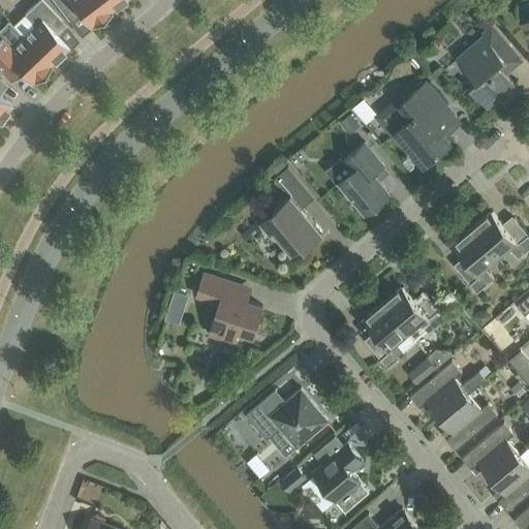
[(34,25),(22,36),(50,64),(68,47),(53,30),(61,21),(41,0),(38,0),(24,14),(34,25)]
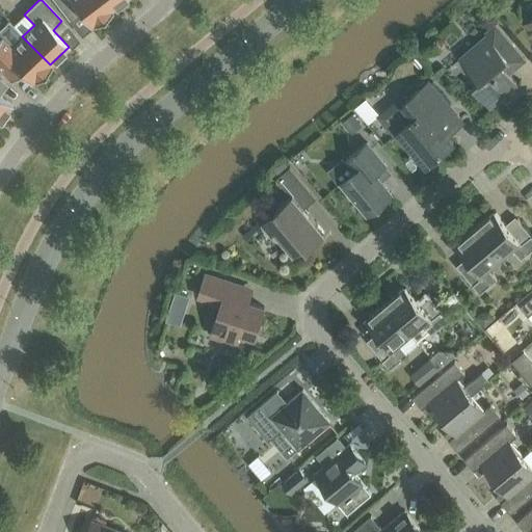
[(110,10),(102,0),(53,0),(65,16),(76,7),(89,26),(92,24),(94,26),(111,12),(110,10)]
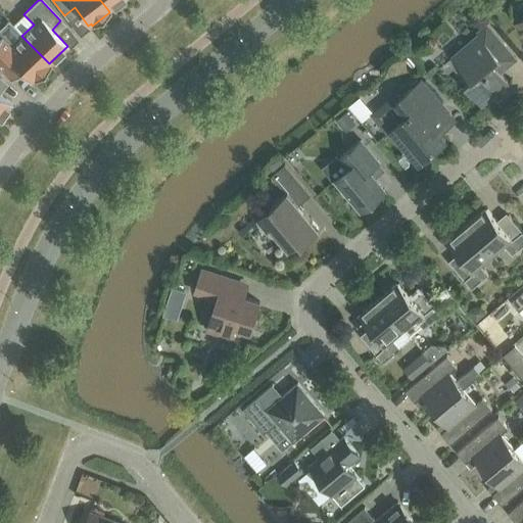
[(100,0),(108,10),(122,0),(100,0)]
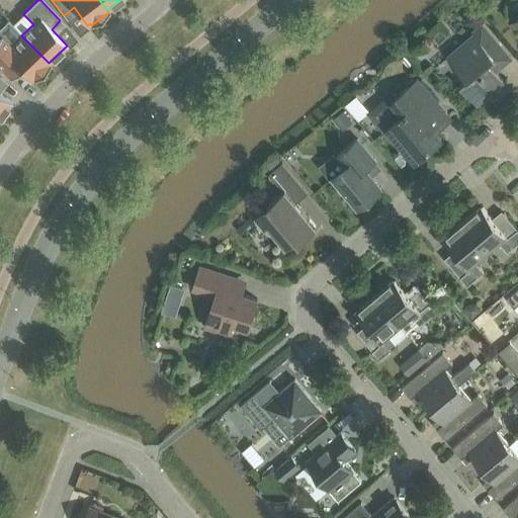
[(511,59),(483,24),(472,32),(475,33),(447,57),(466,79),(459,84),(477,104),(503,81),(496,72),(511,59)]
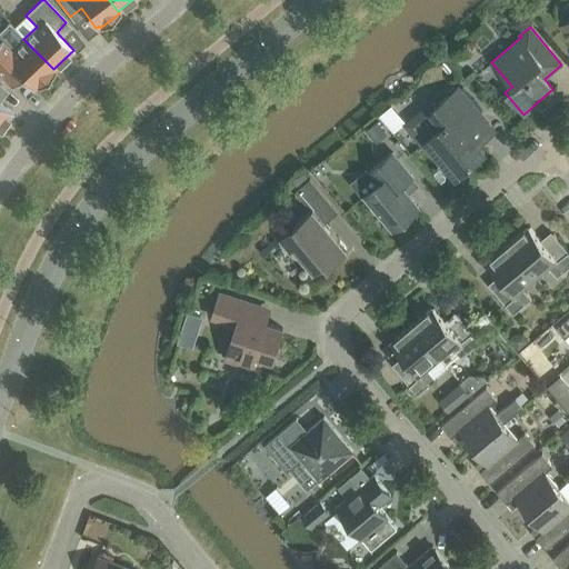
[(23,39),(11,50),(1,40),(0,40),(0,73),(6,80),(16,71),(33,89),(36,86),(38,88),(55,71),(23,39)]
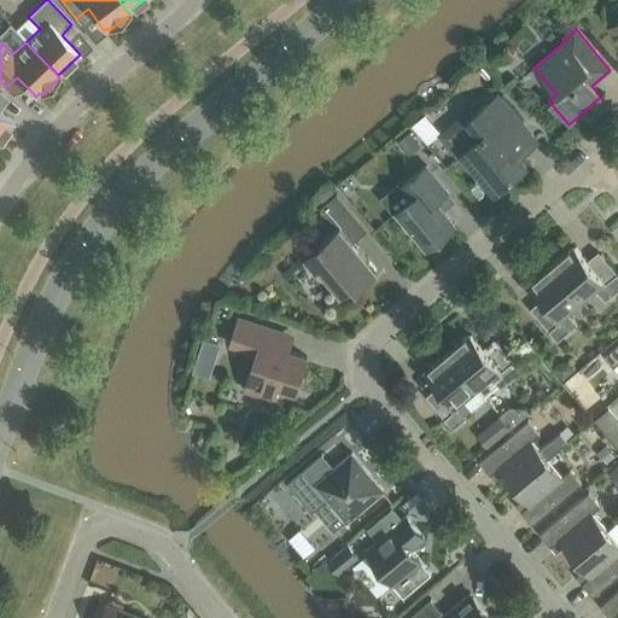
[(0,139),(13,122),(0,111),(0,94),(1,94),(0,92),(0,139)]
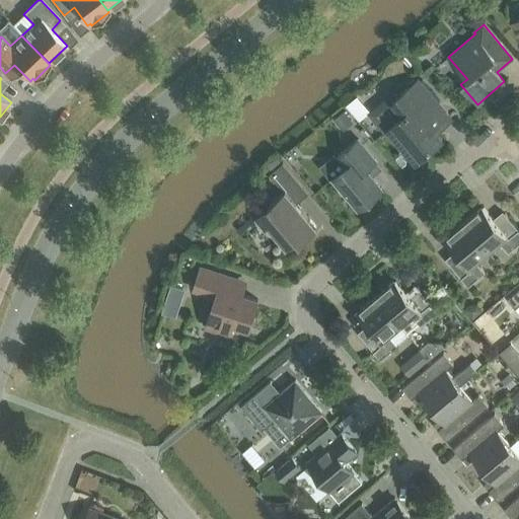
[(450,120),(418,80),(392,101),(393,102),(379,114),(389,126),(388,127),(417,160),(442,139),(436,132),(450,120)]
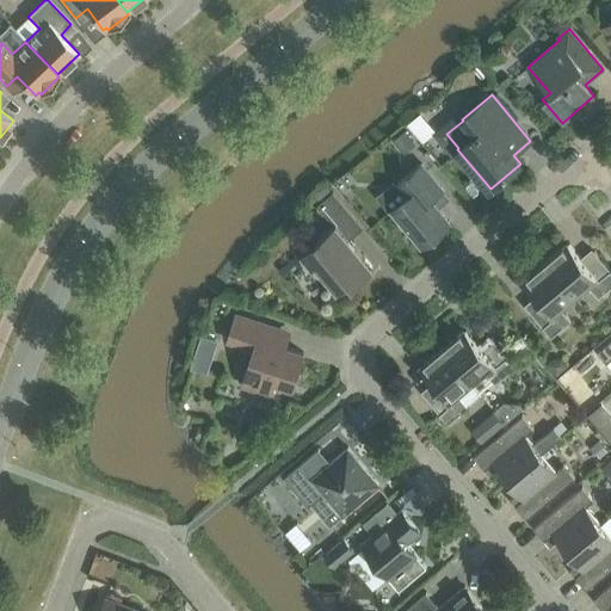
[(443,190),(421,164),(396,185),(407,197),(392,210),(423,246),(450,223),(431,199),(443,190)]
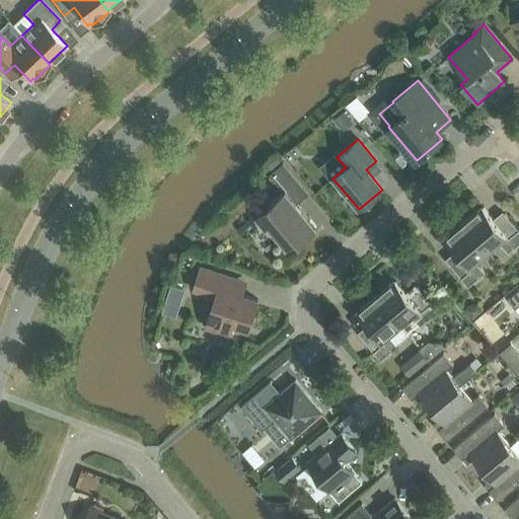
[(309,194),(283,162),(270,174),(284,191),(268,205),(269,207),(254,219),(265,231),(267,229),(286,251),(298,240),(300,242),(317,228),(297,204),(309,194)]
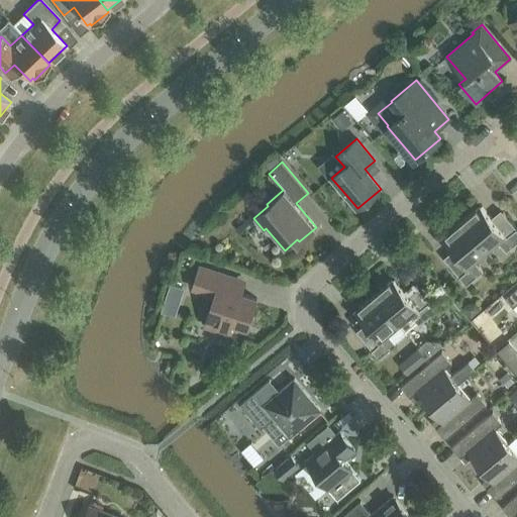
[(477,208),(460,221),(486,250),(497,240),(506,251),(516,242),(516,229),(505,216),(496,223),(483,208),(479,211),(477,208)]
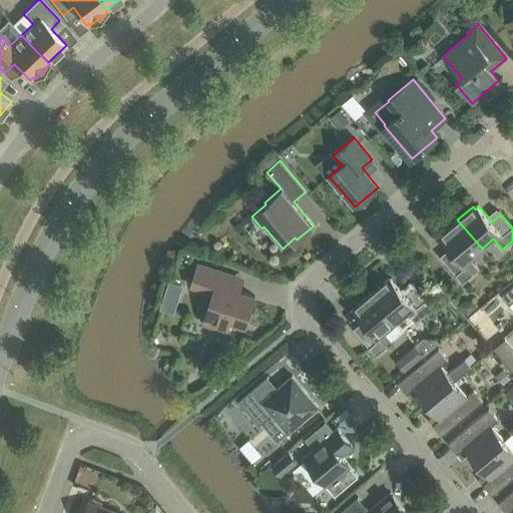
[(482,248),(457,219),(442,232),(444,235),(441,238),(454,253),(445,262),(456,275),(455,275),(462,283),(479,269),(470,258),(482,248)]
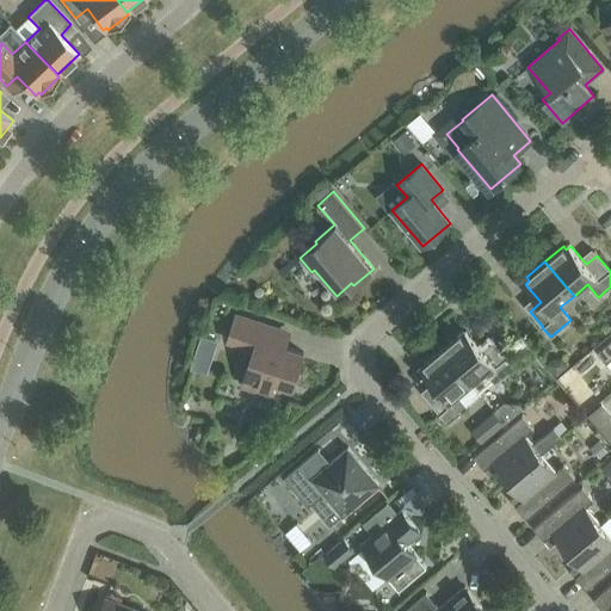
[(267,326),(235,315),(228,340),(253,349),(241,386),(271,395),(275,382),(292,388),(304,353),(263,340),(267,326)]
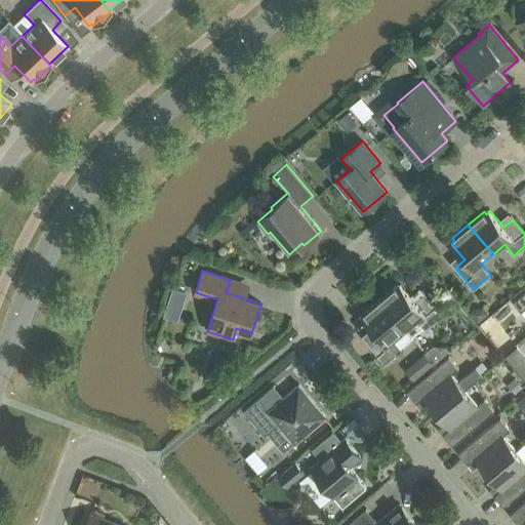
[(410,336),(421,326),(426,330),(443,315),(436,307),(423,293),(414,301),(401,285),(398,288),(395,286),(379,299),(404,329),(410,336)]
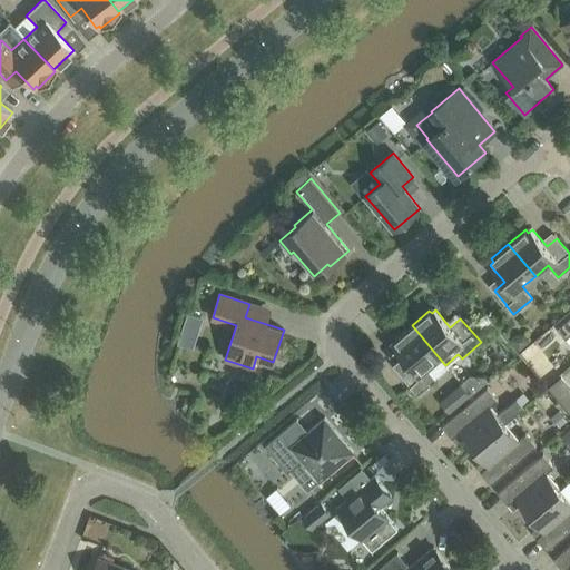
[(569,317),(557,328),(566,340),(569,335),(569,317)]
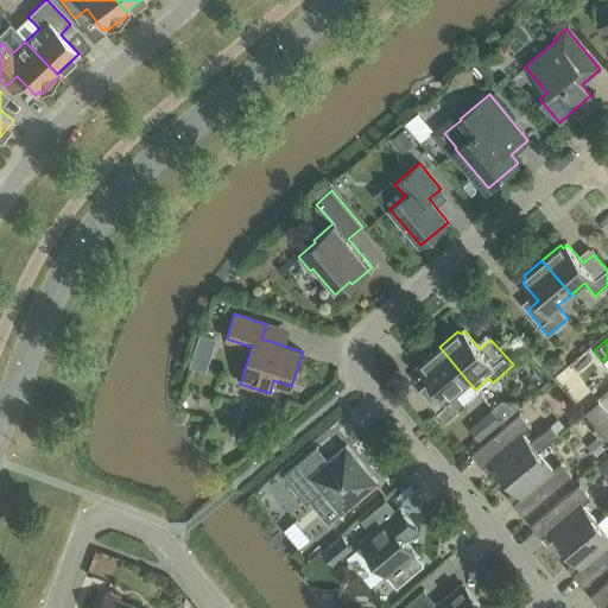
[(439,347),(422,361),(424,365),(419,368),(435,387),(424,396),(437,412),(445,422),(466,405),(455,392),(468,381),(439,347)]
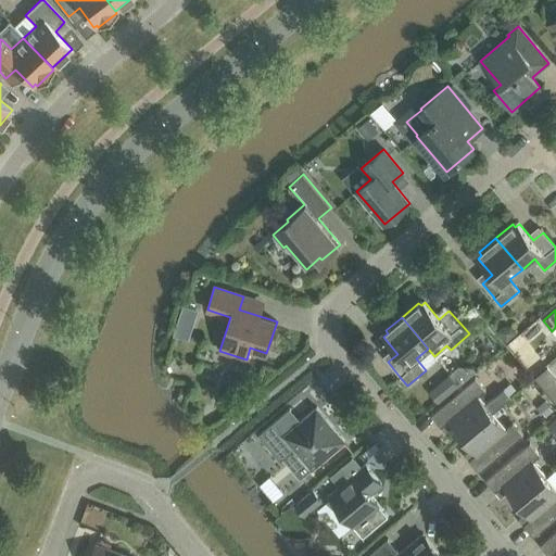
[(492,413),(493,413),(512,397),(504,389),(485,404),(479,396),(485,390),(476,378),(431,415),(445,432),(453,427),(462,438),(492,413)]
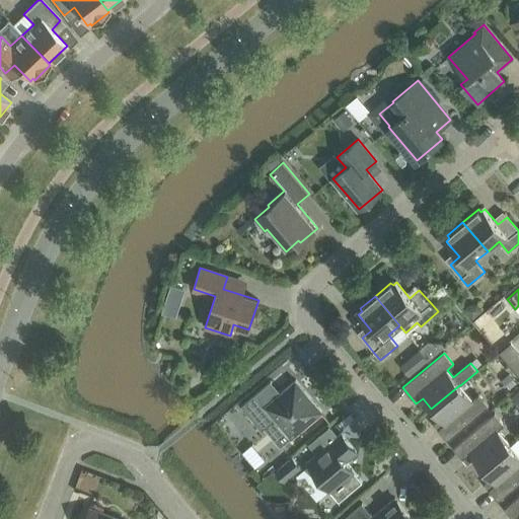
[(322,412),(296,380),(281,393),(271,381),(241,406),(262,431),(276,419),(291,437),(322,412)]
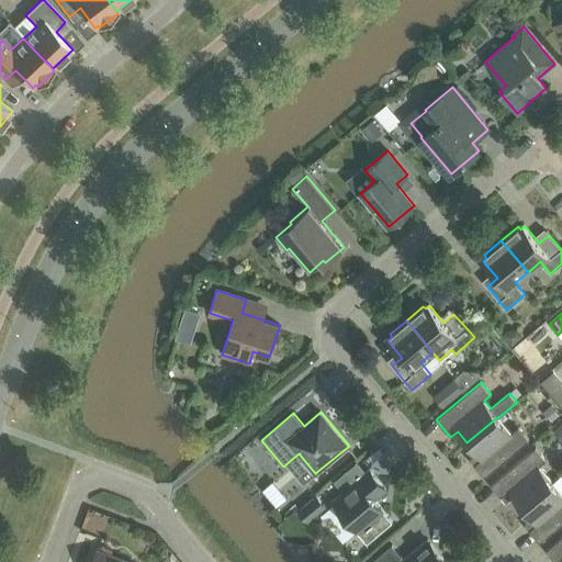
[(512,434),(498,417),(497,417),(467,442),(476,453),(470,460),(484,478),(529,440),(518,427),(512,434)]
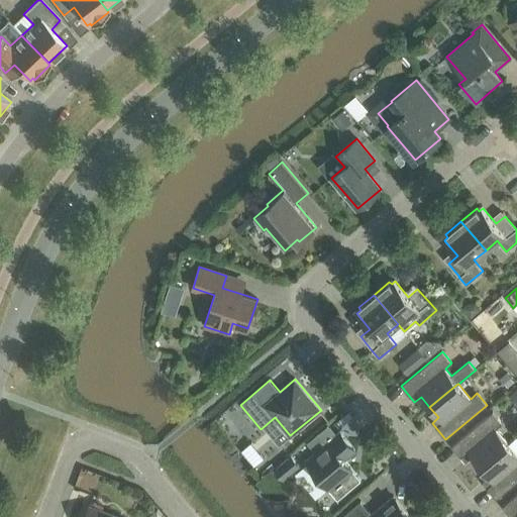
[(481,468),(509,443),(496,429),(502,423),(493,412),(451,446),(466,462),(472,457),(481,468)]
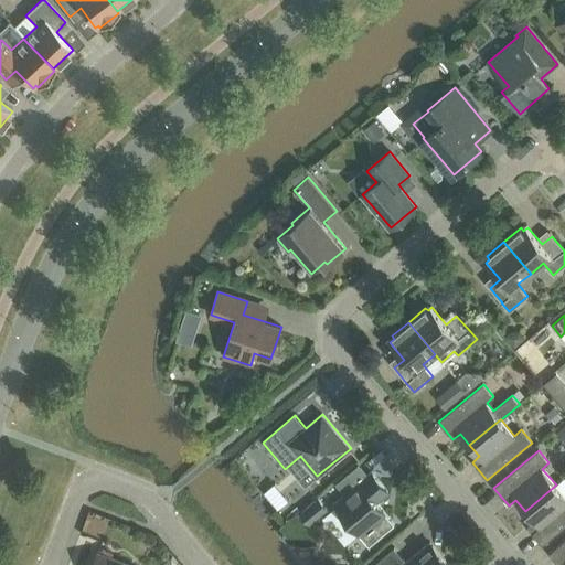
[(387,492),(372,472),(333,504),(360,536),(386,514),(375,502),(387,492)]
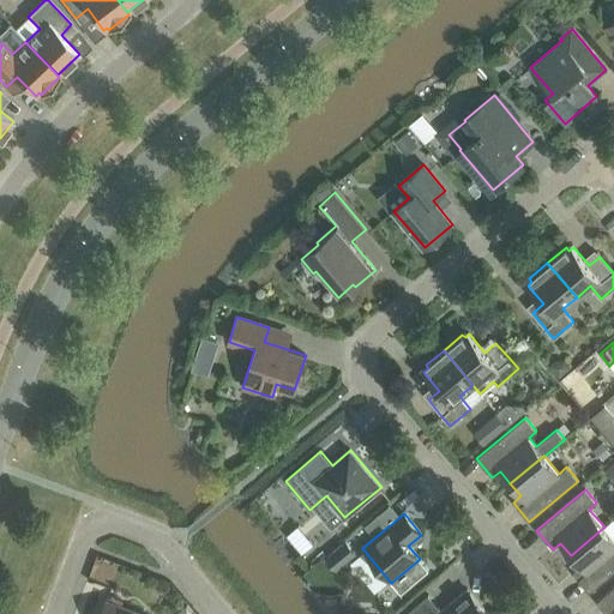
[(613,539),(605,527),(571,555),(581,567),(573,573),(589,594),(613,572),(613,539)]
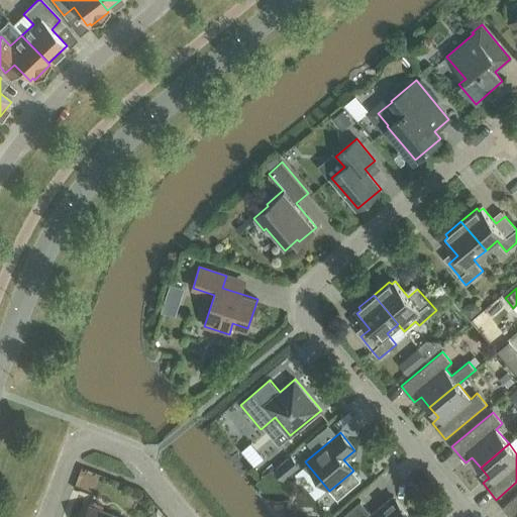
[(300,466),(291,455),(274,471),(283,481),(300,466)]
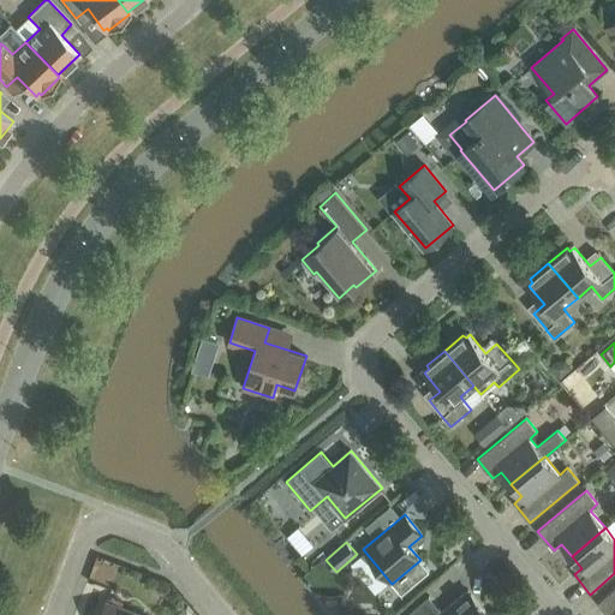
[(614,614),(614,587),(597,603),(607,614),(614,614)]
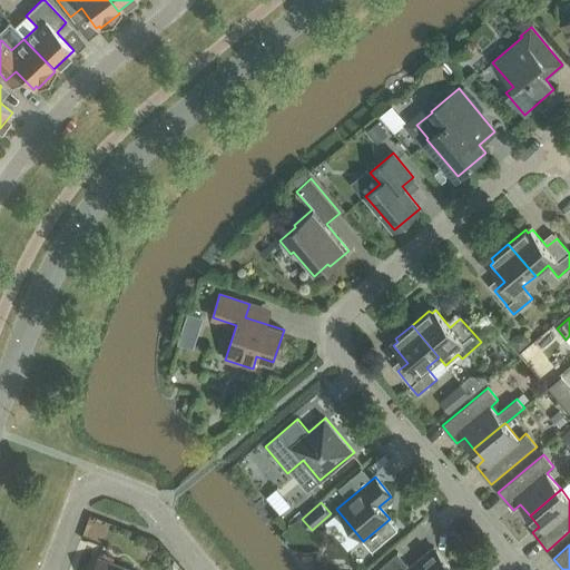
[(452,569),(434,548),(410,568),(397,553),(376,569),(452,569)]
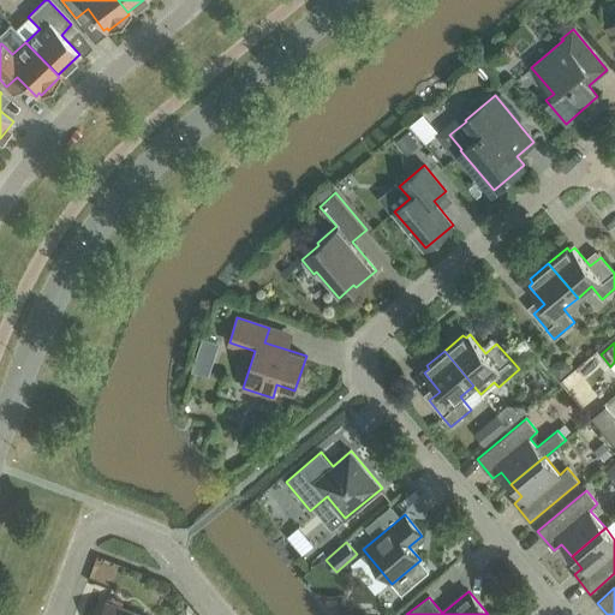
[(139,614),(107,602),(101,614),(139,614)]
